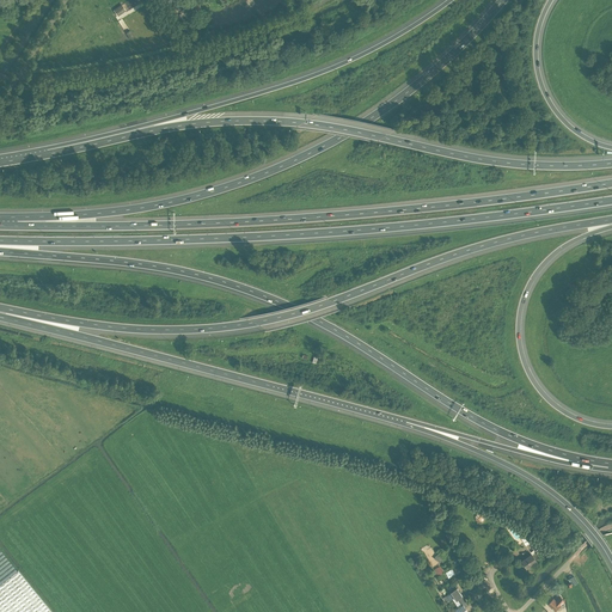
[(122,5),(115,11),(118,16),(126,11),(122,5)]
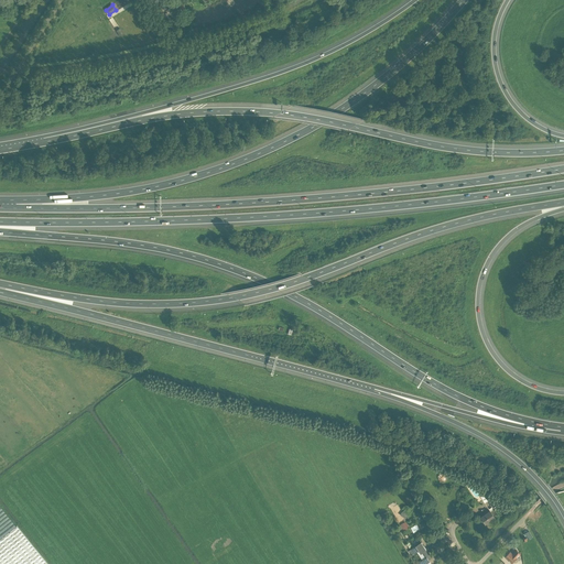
[(438,476),(437,478),(437,479),(438,480),(440,481),(441,483),(442,483),(443,483),(444,483),(445,483),(446,481),(447,480),(447,479),(447,478),(447,477),(447,476),(446,475),(446,474),(445,474),(444,473),(443,473),(442,473),(441,474),(440,474),(438,475),(438,476)]
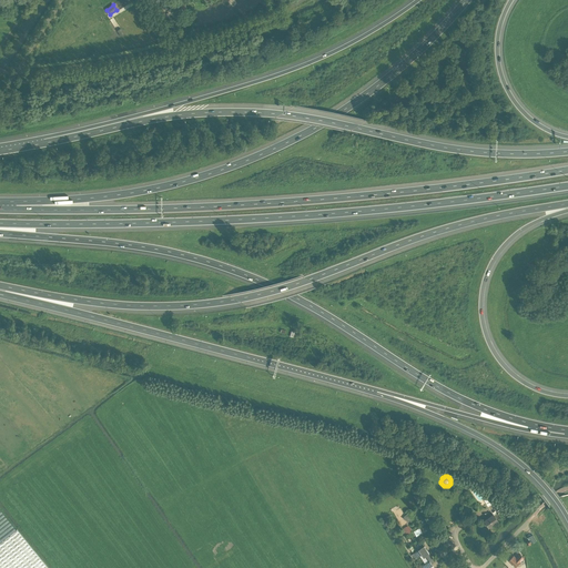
[(496,498),(492,493),(486,497),(496,511),(504,506),(498,497),(496,498)]
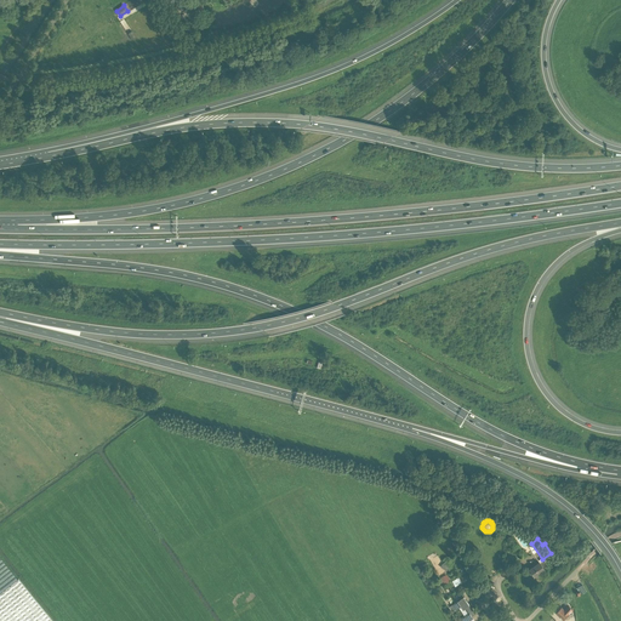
[(0,592),(17,580),(0,558),(0,592)]
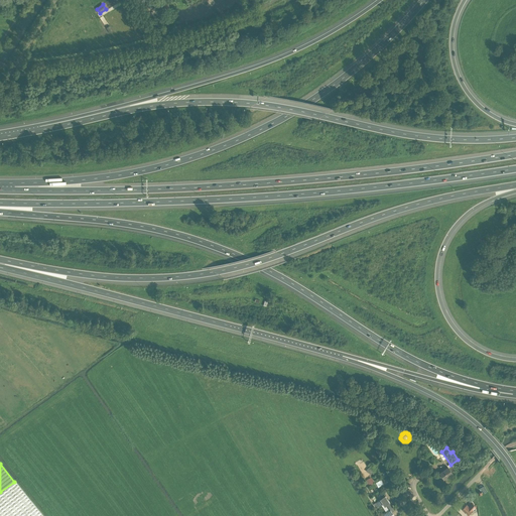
[(375,470),(370,466),(366,471),(371,475),(375,470)]
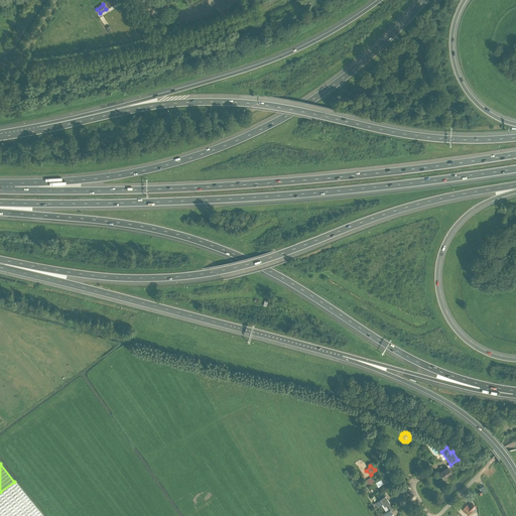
[(447,467),(443,471),(439,473),(443,480),(453,474),(452,473),(455,470),(453,466),(448,469),(447,467)]
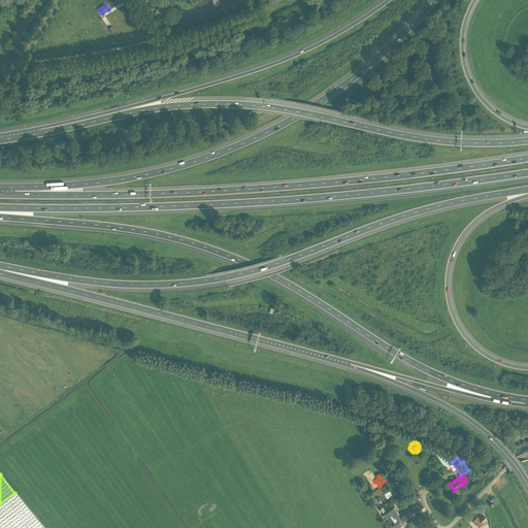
[(44,527),(14,492),(14,493),(0,503),(0,527),(44,527)]
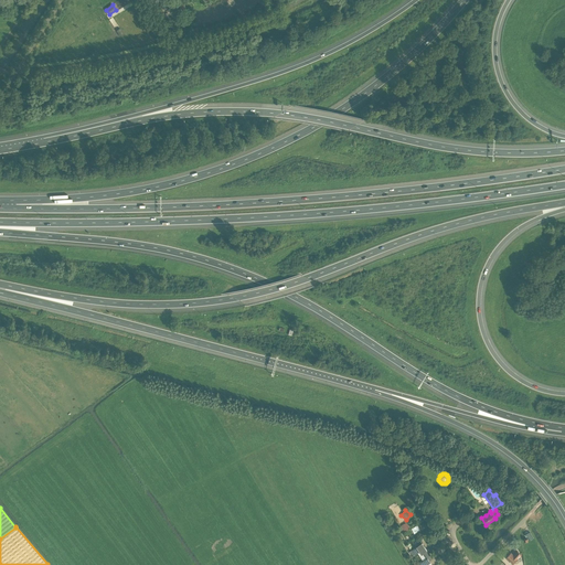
[(412,551),(409,552),(411,554),(412,554),(413,555),(414,554),(414,555),(419,552),(420,554),(422,553),(426,560),(416,564),(426,564),(430,563),(429,561),(432,560),(426,551),(427,551),(423,543),(412,551)]
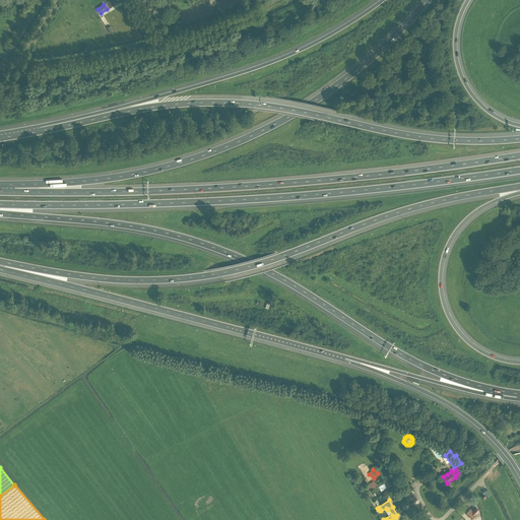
[(476,507),(473,511),(470,509),(466,513),(472,519),(474,516),(475,517),(477,515),(476,514),(479,511),(476,507)]
